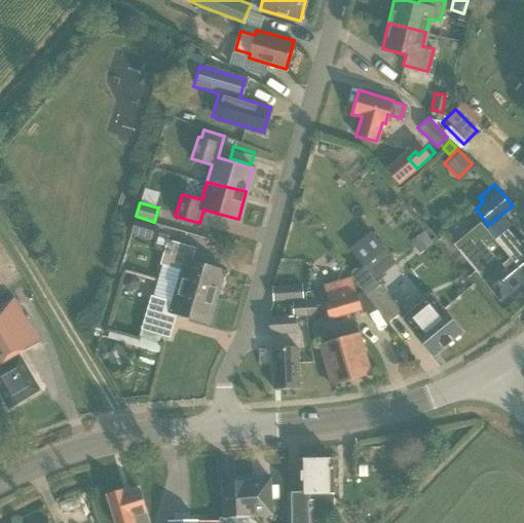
[(132,231),(150,237),(154,222),(136,216),(132,231)]
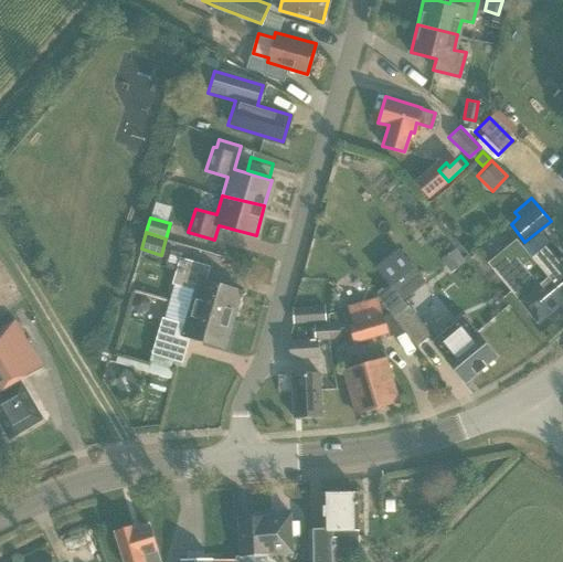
[(519,300),(537,321),(562,298),(562,256),(550,241),(531,256),(516,237),(487,262),(519,300)]
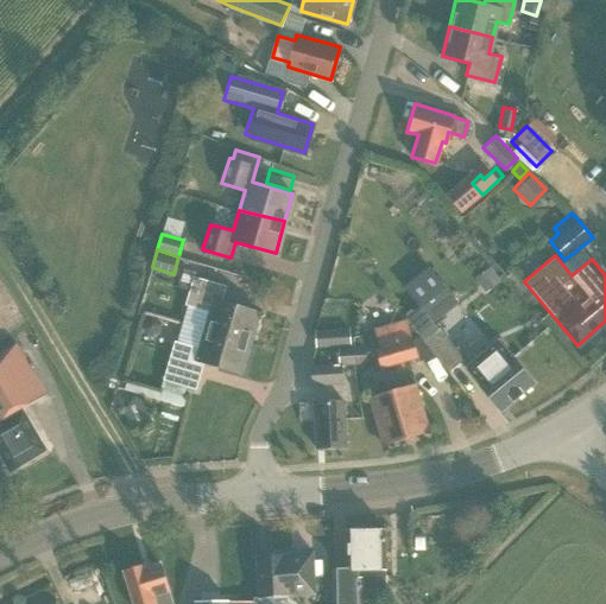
[(500,280),(490,266),(477,274),(487,288),(500,280)]
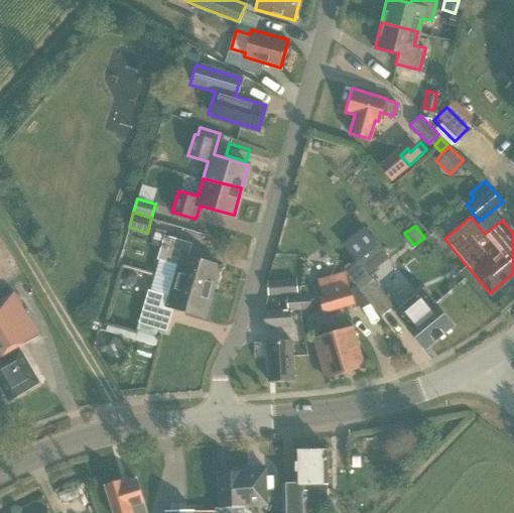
[(377,252),(374,248),(385,239),(379,232),(367,242),(370,245),(361,253),(367,260),(377,252)]
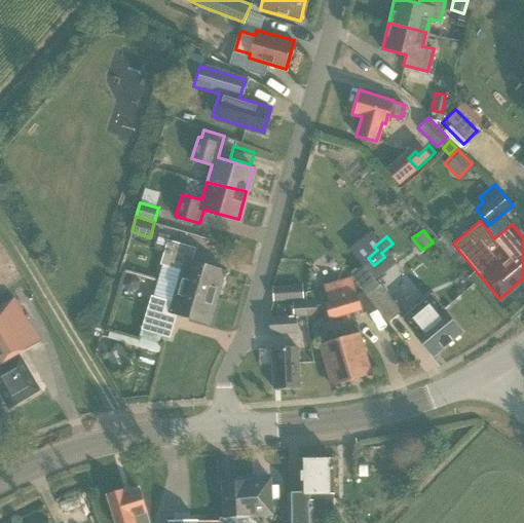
[(177,285),(216,296),(223,269),(190,260),(194,247),(166,238),(160,262),(181,268),(177,285)]
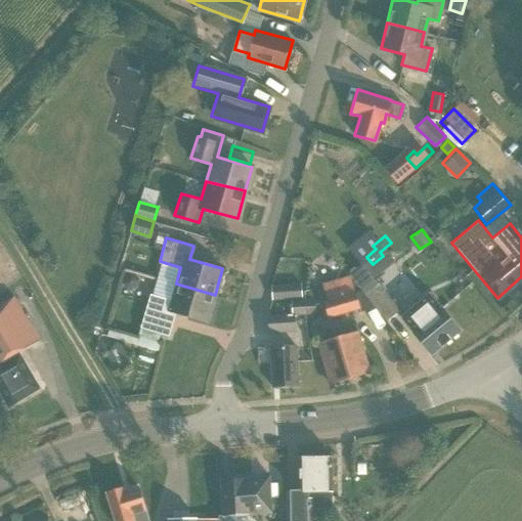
[(359,286),(357,287),(371,302),(372,302),(385,319),(399,308),(377,283),(368,273),(359,262),(355,266),(352,264),(347,269),(357,281),(359,286)]
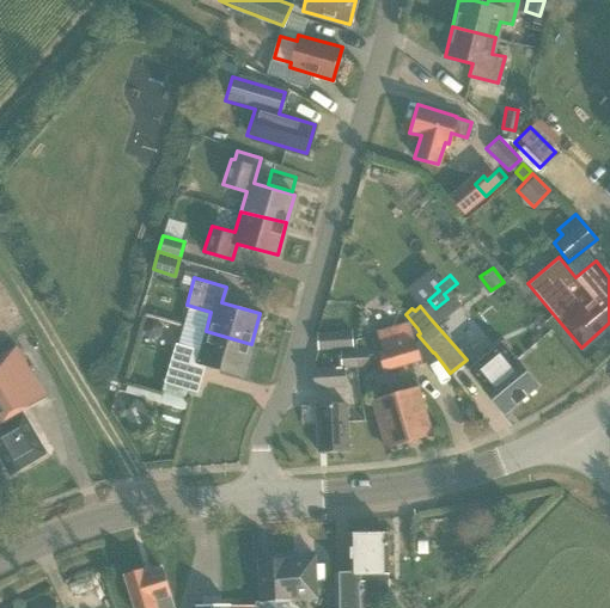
[(418,335),(413,336),(407,320),(374,329),(378,339),(373,341),(382,369),(420,358),(419,357),(433,352),(418,335)]
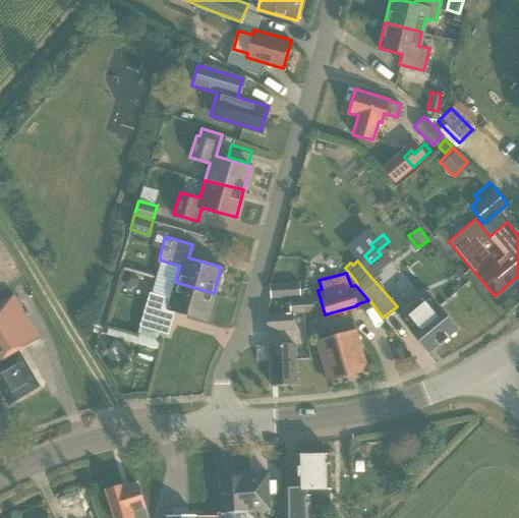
[(268,281),(269,296),(298,294),(297,279),(268,281)]
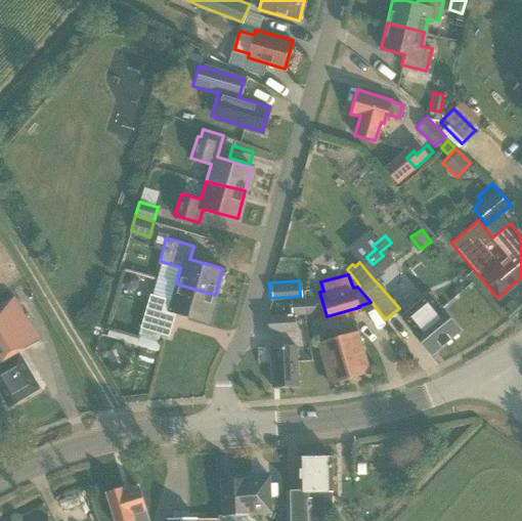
[(174,311),(208,320),(215,295),(176,284),(171,299),(150,293),(140,326),(168,335),(174,311)]
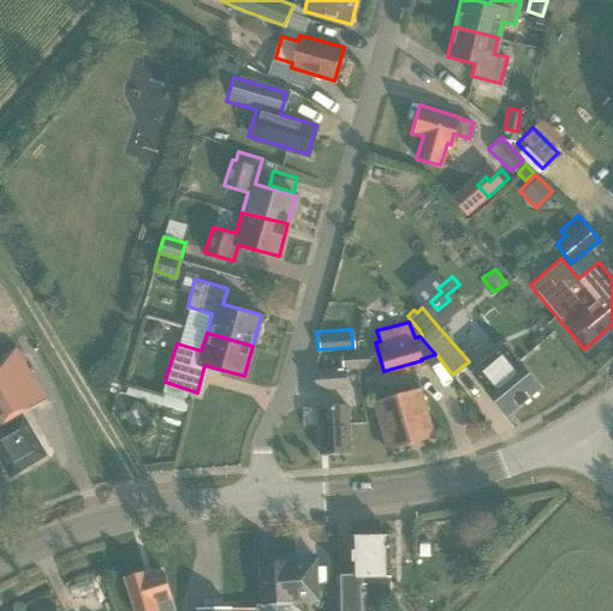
[(470,370),(484,387),(483,388),(505,413),(539,385),(517,359),(517,360),(503,343),(470,370)]
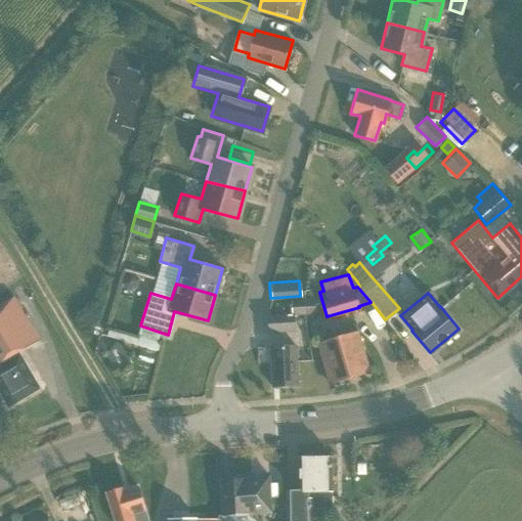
[(10,355),(39,339),(13,295),(0,303),(0,392),(7,405),(39,387),(22,356),(13,361),(10,355)]
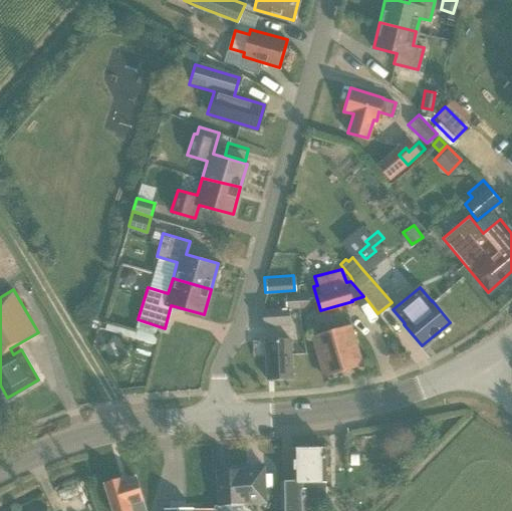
[(284,294),(285,306),(262,307),(263,326),(289,325),(288,308),(297,308),(297,293),(284,294)]
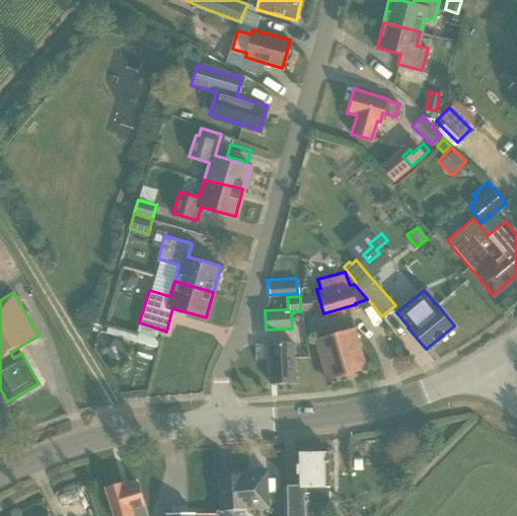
[(354,326),(314,339),(326,379),(366,368),(354,326)]
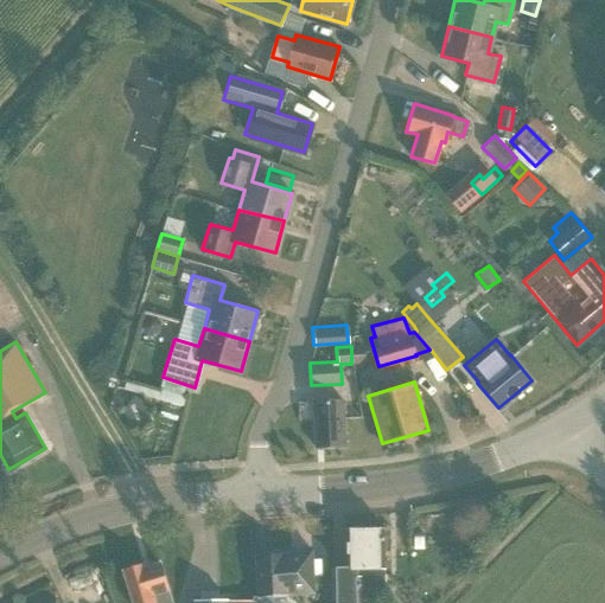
[(345,444),(343,398),(312,399),(314,446),(345,444)]
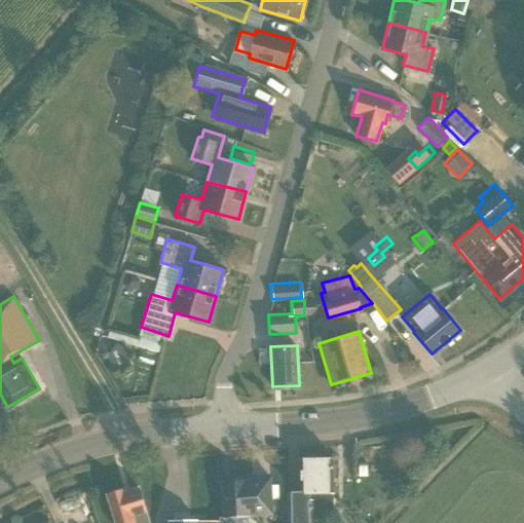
[(332,456),(311,456),(310,455),(302,455),(301,456),(299,457),(299,496),(288,496),(288,491),(287,491),(286,522),(311,522),(311,509),(332,509),(332,491),(332,456)]
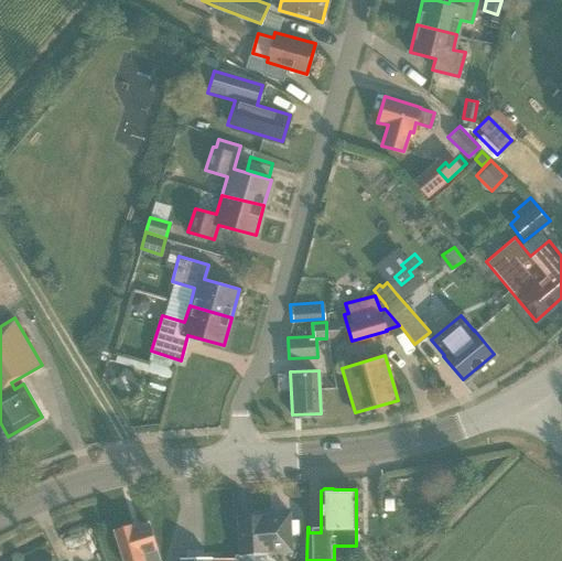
[(250,560),(250,552),(290,551),(289,513),(261,514),(258,510),(252,511),(249,514),(237,515),(238,553),(235,553),(235,558),(213,558),(213,560),(250,560)]
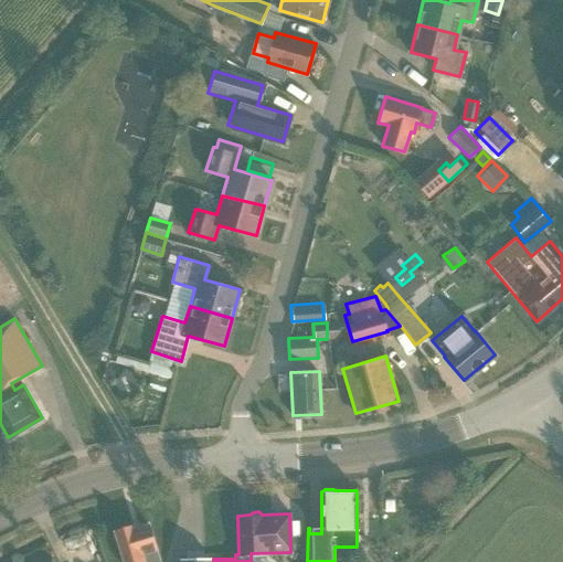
[(159,561),(148,523),(134,528),(133,525),(114,530),(123,561),(159,561)]
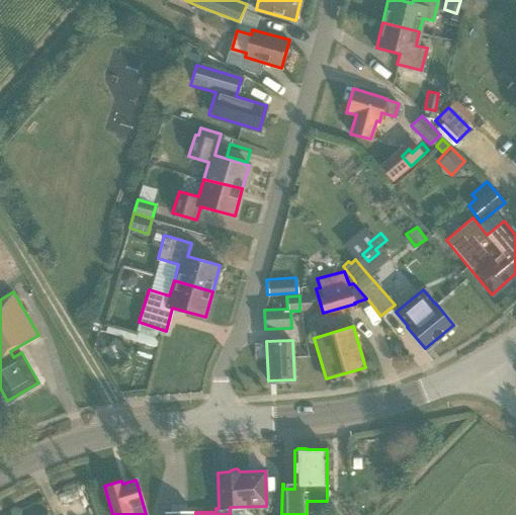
[(344,502),(350,512),(363,505),(358,495),(344,502)]
